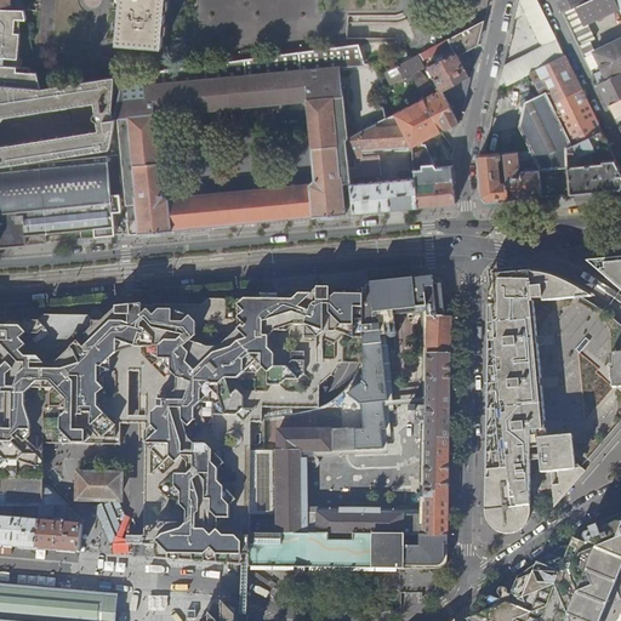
[(26,10),(23,0),(11,0),(11,10),(15,10),(20,10),(26,10)]
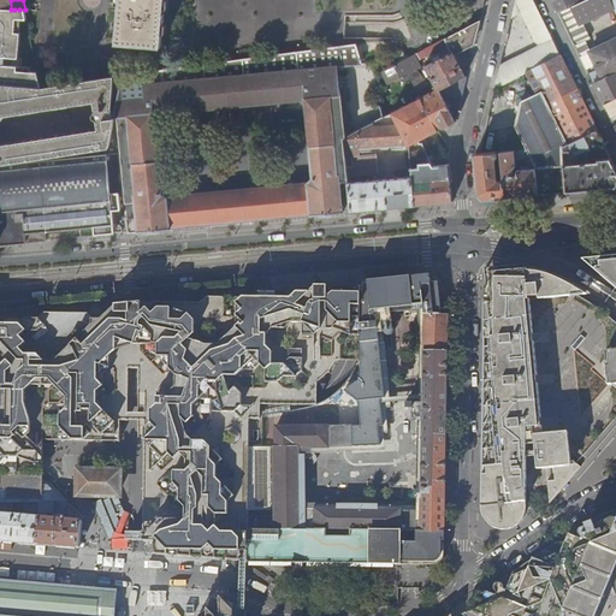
[(120,0),(118,41),(161,46),(165,0),(120,0)]
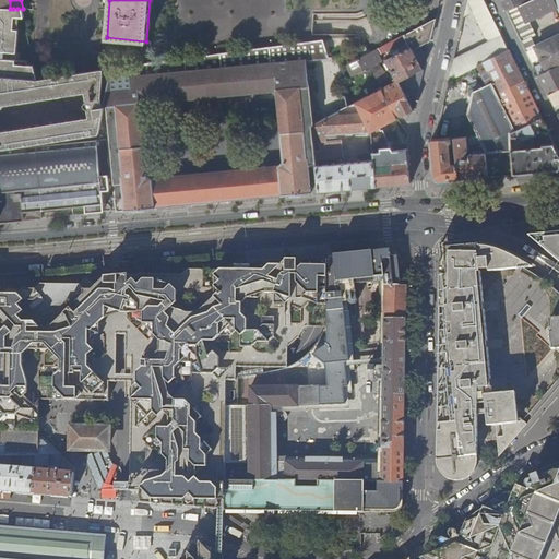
[(484,0),(470,0),(489,42),(455,59),(452,69),(450,80),(477,66),(477,64),(509,49),(484,0)]
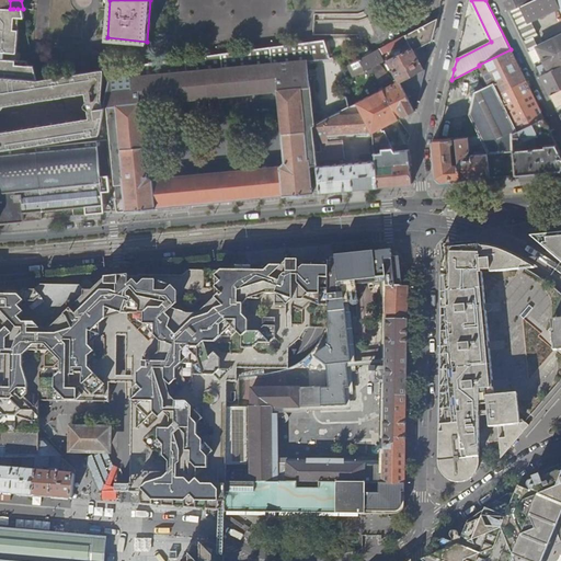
[(504,0),(507,6),(510,10),(519,6),(527,2),(525,0),(504,0)]
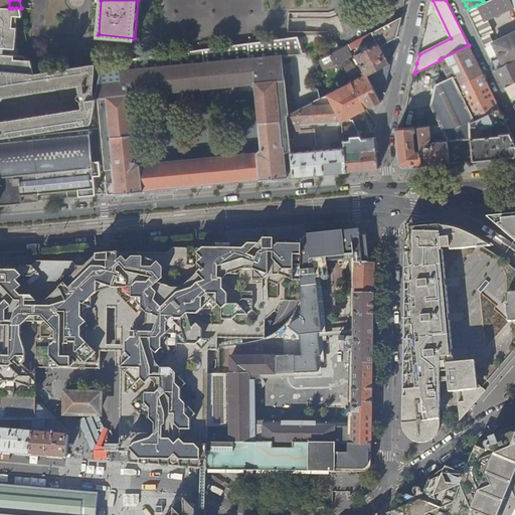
[(488,0),(484,2),(477,5),(484,19),(513,6),(510,0),(488,0)]
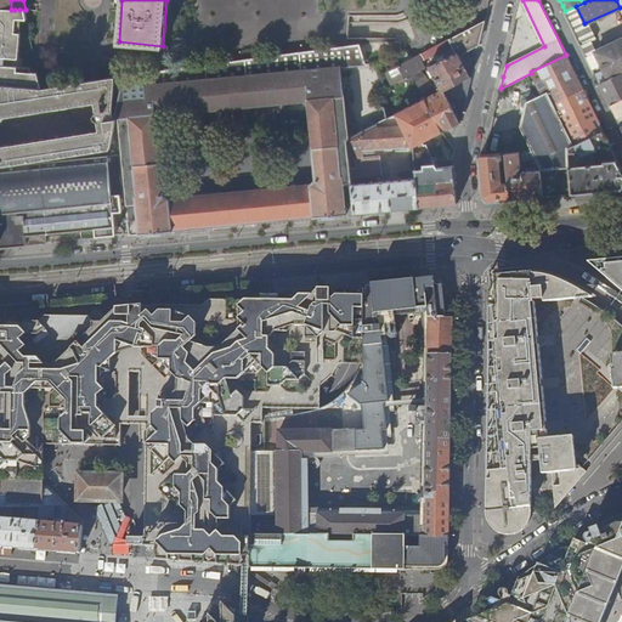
[(576,6),(565,11),(581,44),(587,56),(598,51),(584,23),(576,6)]
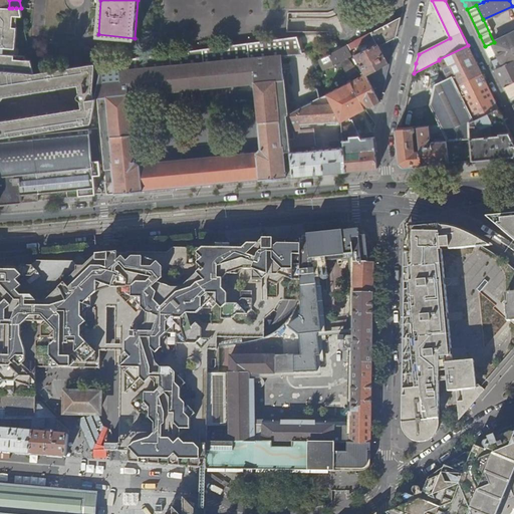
[(0,47),(14,49),(15,19),(11,19),(12,8),(9,8),(0,7),(0,47)]
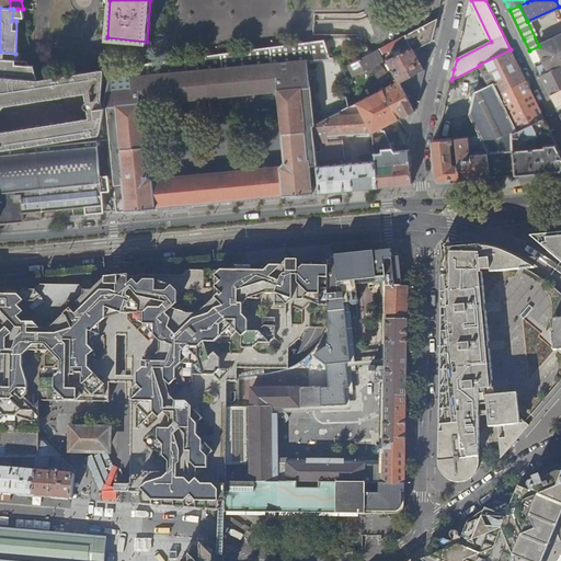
[(436,26),(438,19),(350,64),(353,72),(354,78),(373,68),(379,65),(380,65),(382,63),(379,56),(396,48),(408,42),(411,48),(412,47),(433,37),(436,26)]
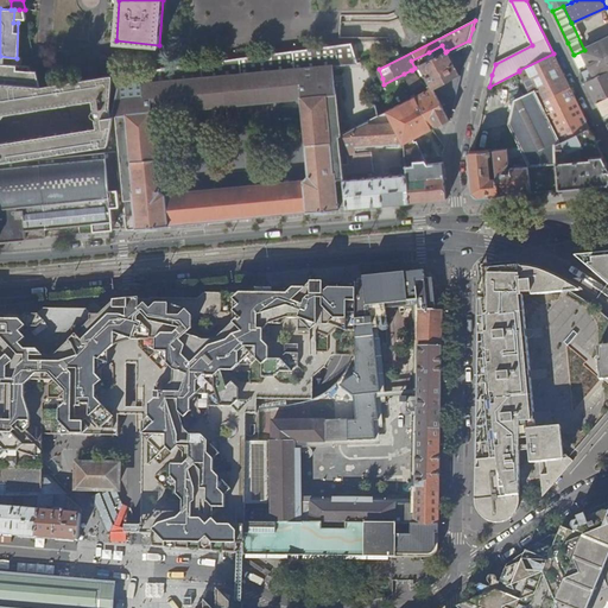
[(607,37),(584,50),(574,55),(580,68),(589,63),(593,69),(583,74),(587,82),(607,70),(607,37)]
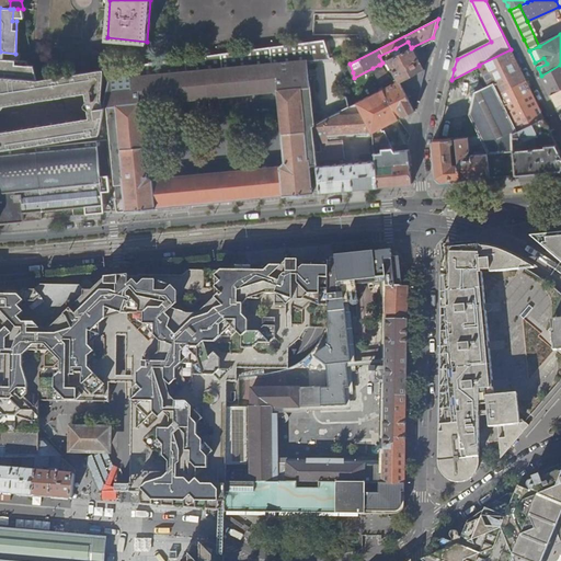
[(315,142),(313,126),(310,77),(308,60),(331,58),(325,41),(185,59),(113,68),(105,105),(109,105),(109,111),(117,198),(116,198),(118,212),(126,212),(127,212),(135,210),(136,213),(141,212),(147,212),(147,209),(156,209),(156,208),(283,196),(284,196),(293,196),(293,197),(298,196),(305,196),(304,195),(313,194),(313,193),(310,158),(316,158),(315,142)]
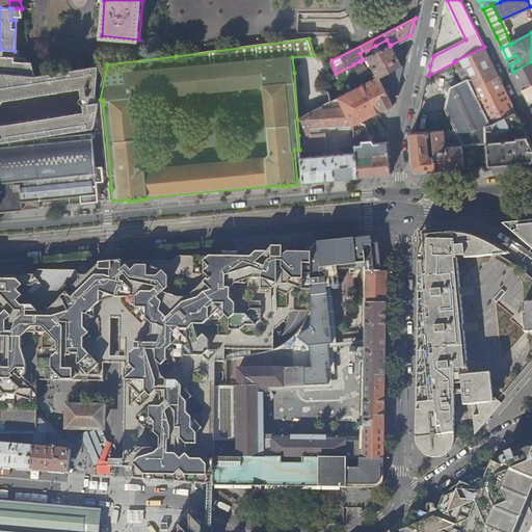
[(375,53),(390,46),(387,40),(375,46),(377,49),(373,51),(375,53)]
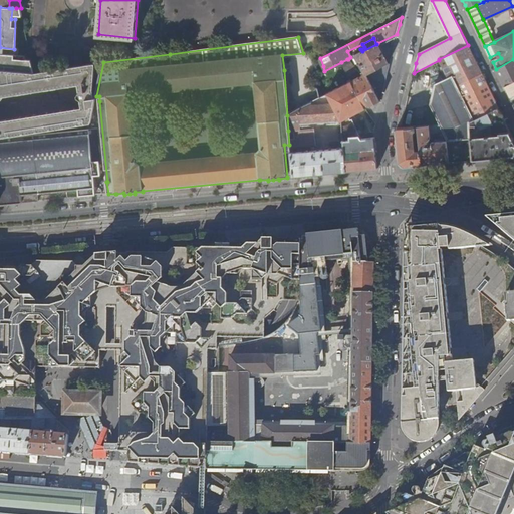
[(388,63),(377,43),(376,44),(362,51),(354,55),(364,75),(388,63)]
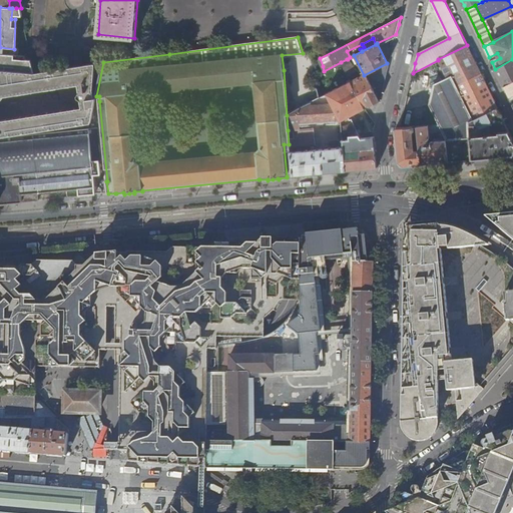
[(469,50),(467,45),(438,59),(438,60),(447,78),(452,75),(474,119),(469,122),(469,126),(477,126),(480,132),(478,133),(478,136),(472,136),(472,134),(470,134),(472,159),(512,154),(512,139),(497,107),(493,99),(479,70),(469,50)]
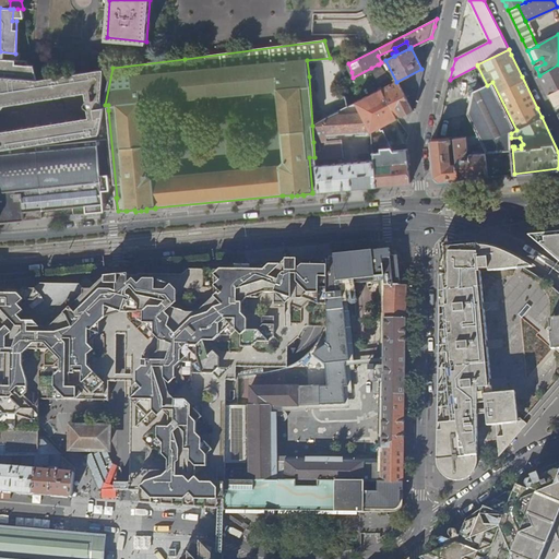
[(0,63),(0,76),(37,80),(35,68),(19,66),(19,61),(2,59),(2,60),(3,61),(3,63),(0,63)]
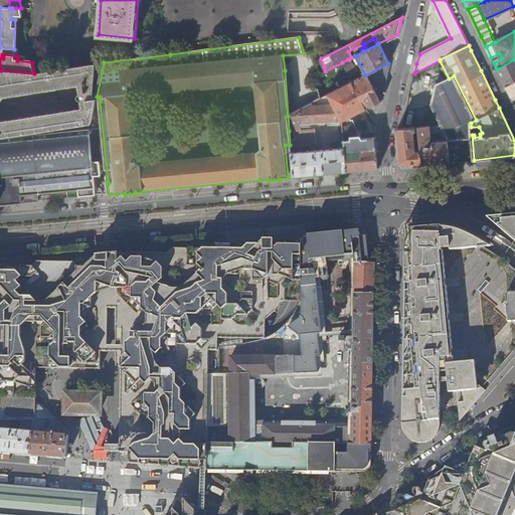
[(382,102),(391,63),(388,63),(365,75),(363,75),(349,59),(348,59),(342,62),(348,76),(366,110),(382,102)]
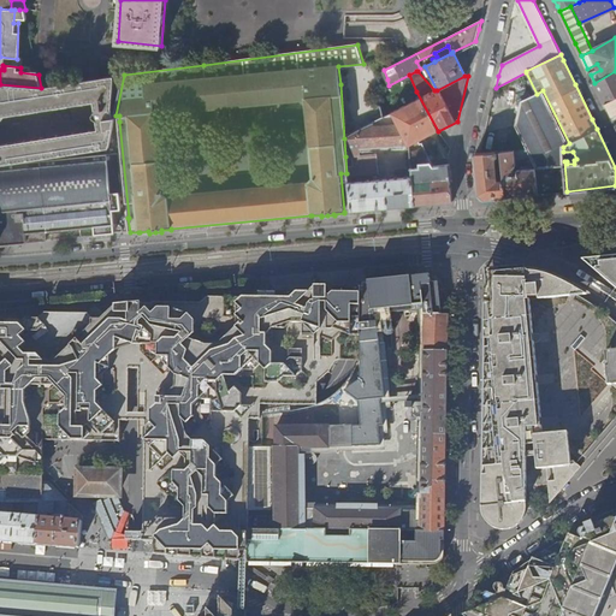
[(615,71),(594,83),(600,94),(604,102),(615,96),(615,71)]
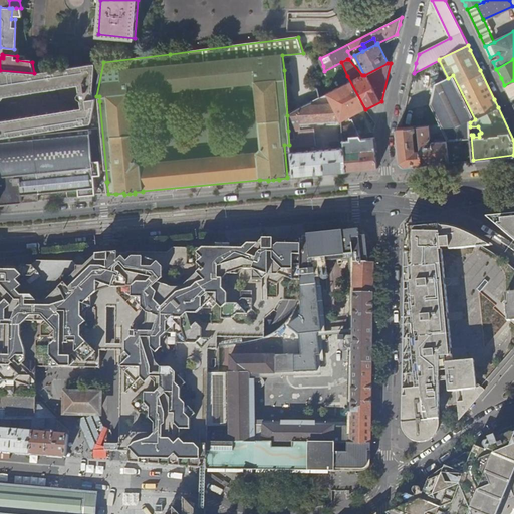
[(341,62),(324,71),(318,85),(320,97),(327,94),(341,121),(351,116),(361,110),(365,115),(366,115),(369,120),(369,121),(374,130),(375,123),(365,109),(347,76),(341,62)]
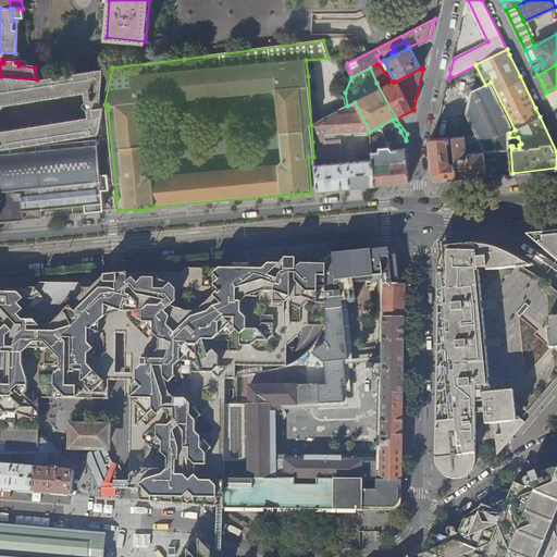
[(0,100),(33,96),(91,87),(94,99),(87,100),(88,109),(94,108),(95,115),(89,116),(50,123),(51,130),(37,132),(36,125),(0,131),(0,149),(13,147),(99,133),(104,106),(103,107),(101,98),(103,69),(37,79),(0,76),(0,100)]
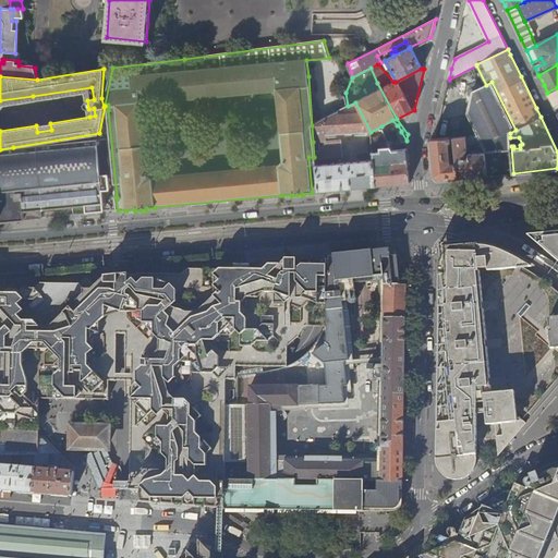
[(500,174),(513,173),(511,146),(510,137),(510,133),(516,130),(492,82),(486,85),(472,92),(466,112),(476,134),(480,140),(486,153),(488,176),(500,174)]
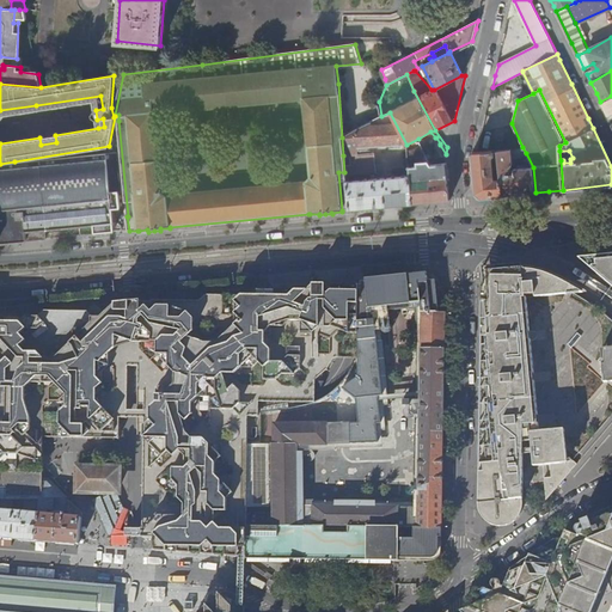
[(0,115),(40,110),(95,102),(96,110),(103,109),(101,96),(36,105),(0,110),(0,115)]
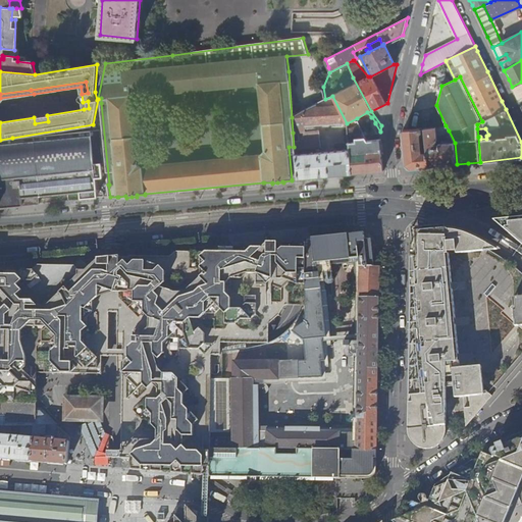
[(521,82),(512,87),(518,99),(521,97),(521,106),(521,82)]
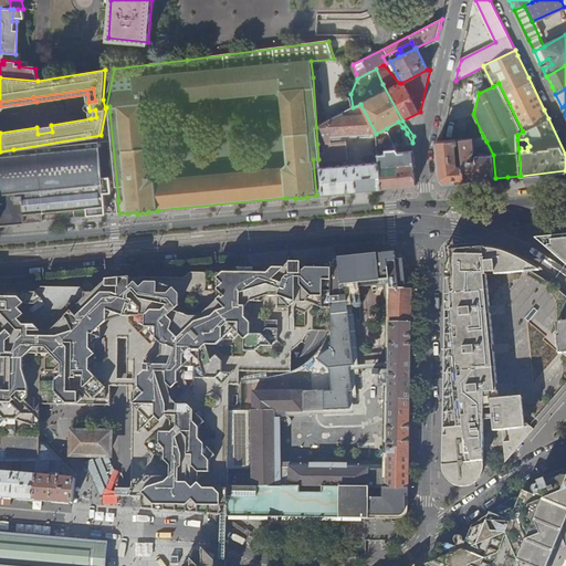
[(353,107),(316,127),(317,144),(318,159),(318,161),(347,159),(346,142),(332,143),(332,142),(332,137),(345,136),(362,135),(376,134),(360,104),(353,107)]
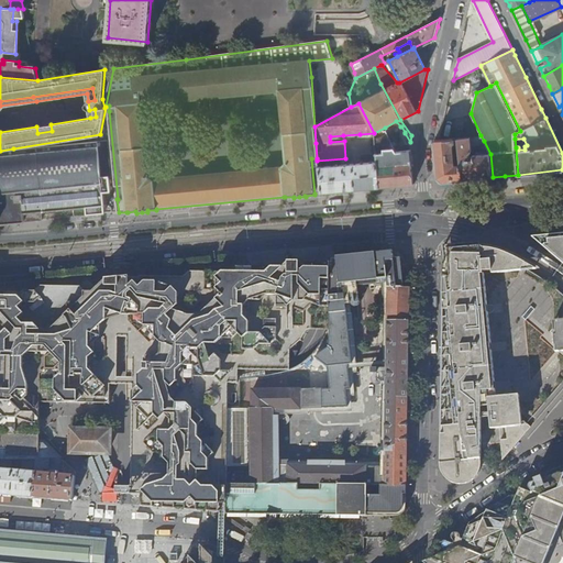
[(374,135),(374,133),(360,134),(362,157),(376,155),(376,150),(374,139),(374,135)]
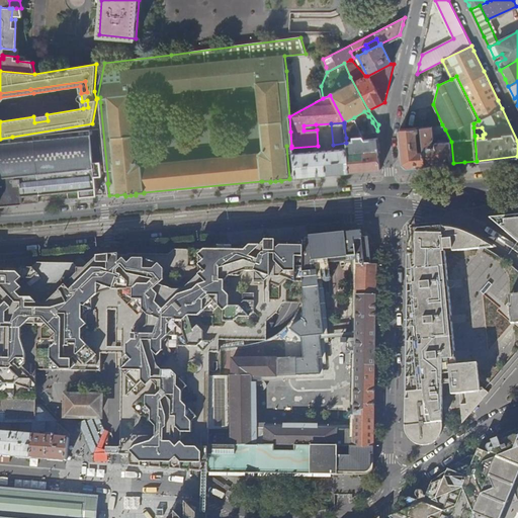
[(422,135),(423,140),(424,147),(425,166),(440,164),(453,163),(451,142),(445,130),(442,124),(422,126),(422,135)]
